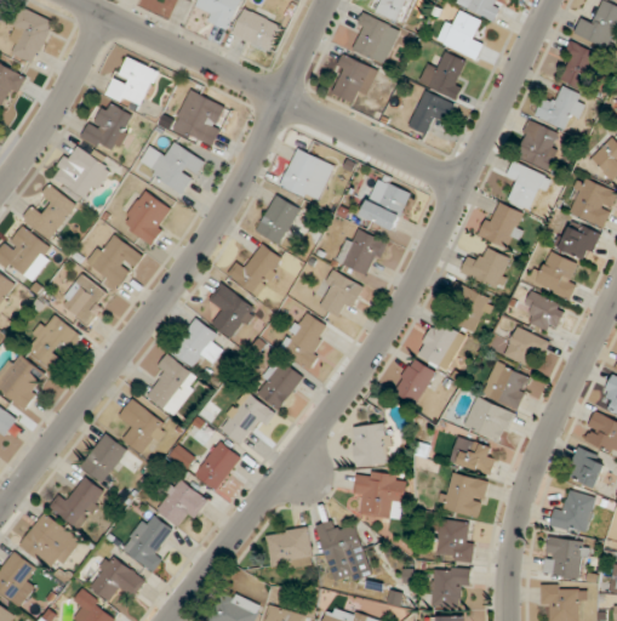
[(206,7),(201,20),(226,29),(239,0),(196,0),(196,3),(206,7)]
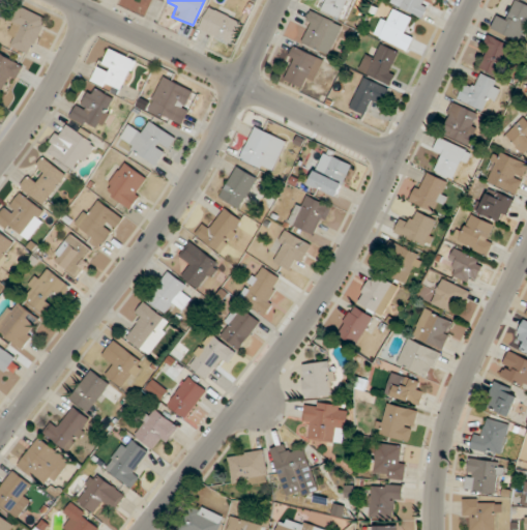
[(325,0),(321,9),(342,20),(350,0),(325,0)]
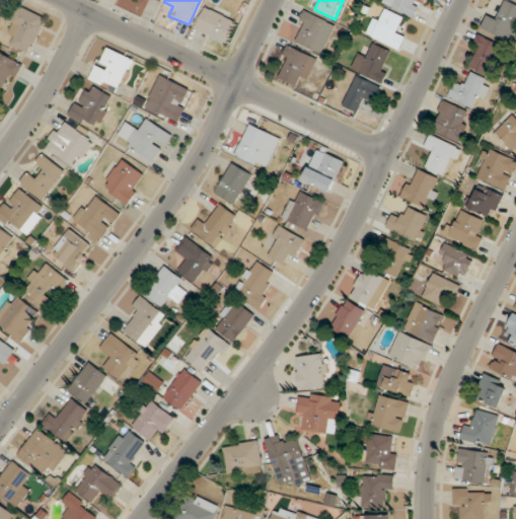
[(418,0),(381,0),(380,4),(412,17),(418,0)]
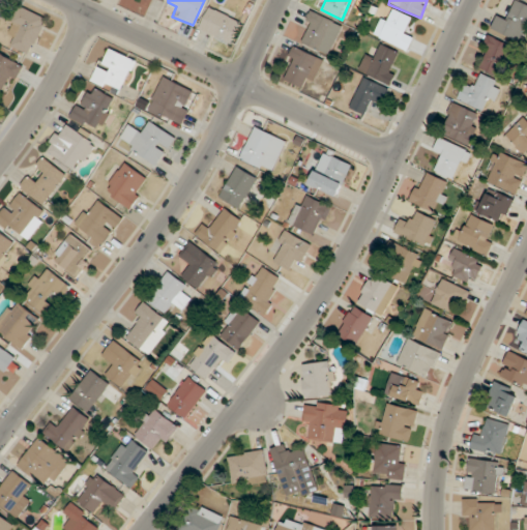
[(526,20),(526,5),(515,0),(514,0),(504,20),(496,16),(490,29),(517,41),(526,20)]
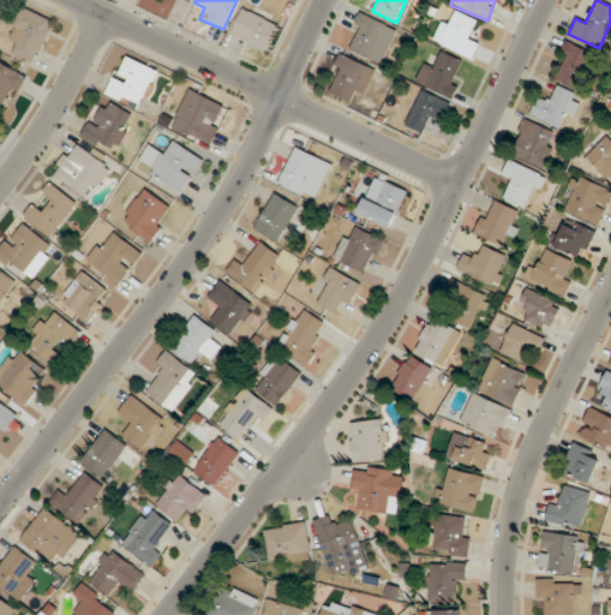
[(52,21),(18,9),(7,39),(16,42),(11,54),(35,64),(52,21)]
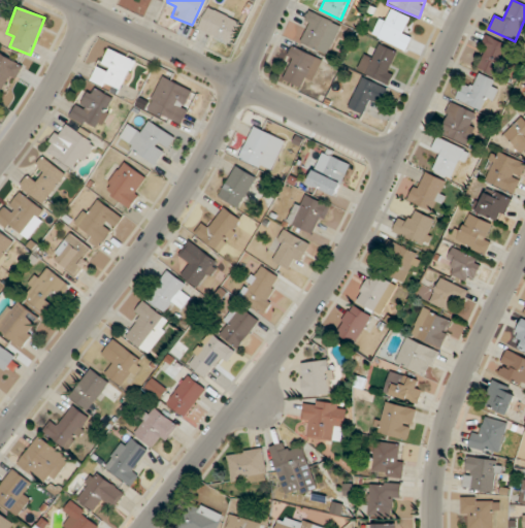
[(196,31),(229,45),(239,22),(205,8),(196,31)]
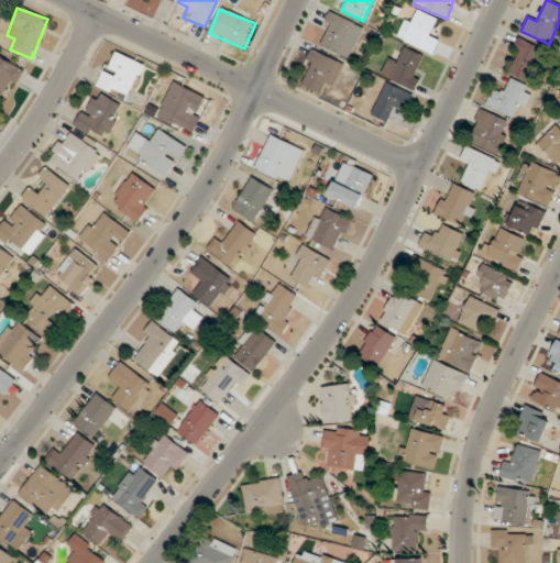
[(429,52),(440,21),(416,11),(413,21),(403,18),(395,40),(429,52)]
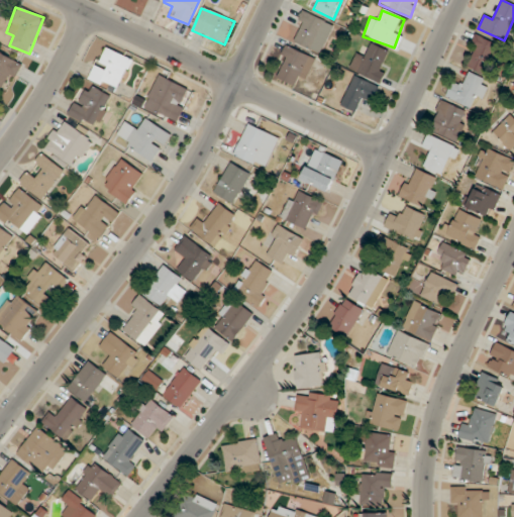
[(318,54),(331,24),(302,11),(289,39),(318,54)]
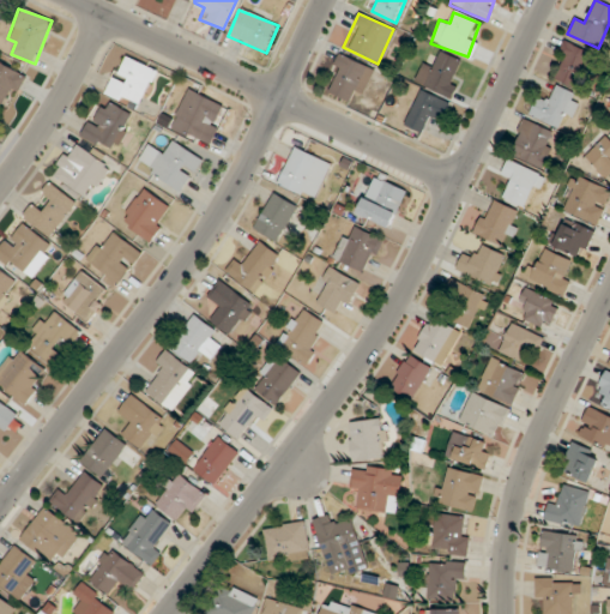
[(574,88),(591,55),(565,42),(548,74),(574,88)]
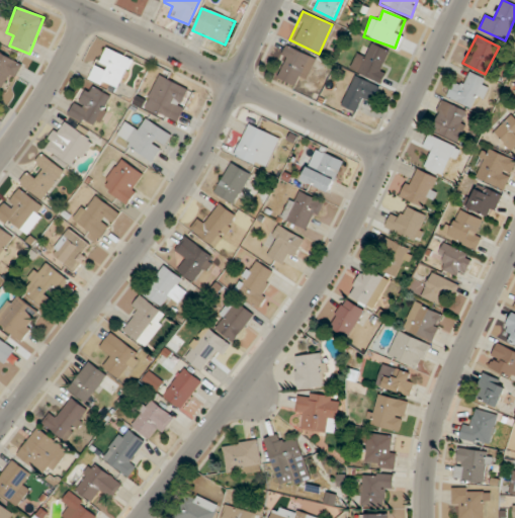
[(357,52),(348,69),(377,83),(392,54),(370,44),(365,55),(357,52)]
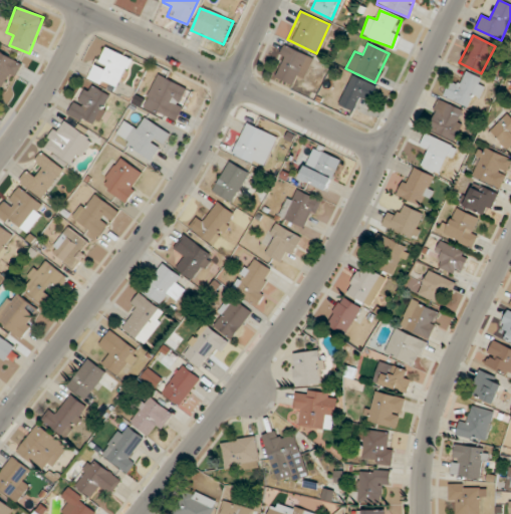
[(112,93),(131,60),(103,46),(85,78),(112,93)]
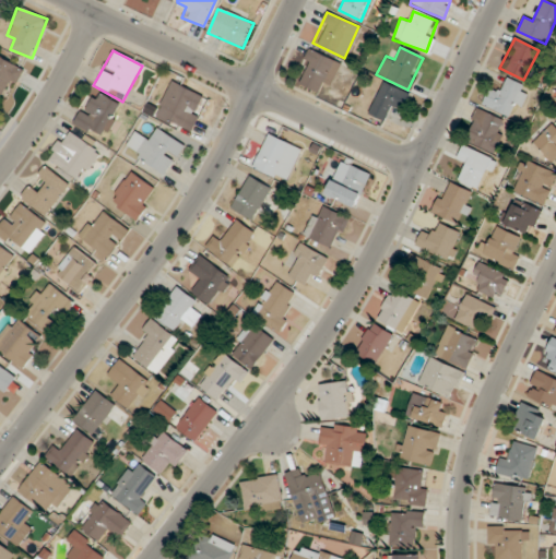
[(318,92),(321,83),(331,86),(339,61),(307,50),(296,84),(318,92)]
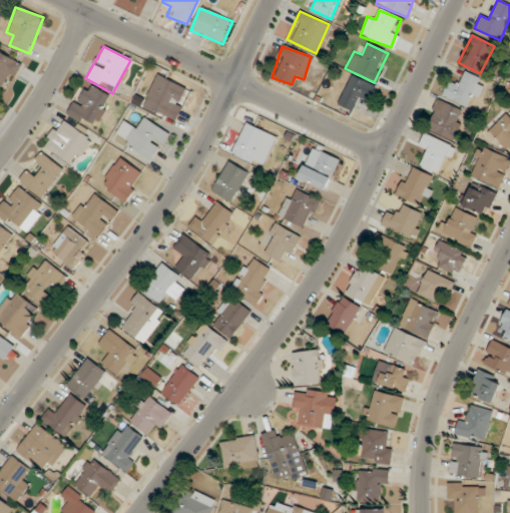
[(0,88),(4,91),(19,63),(0,53),(0,88)]
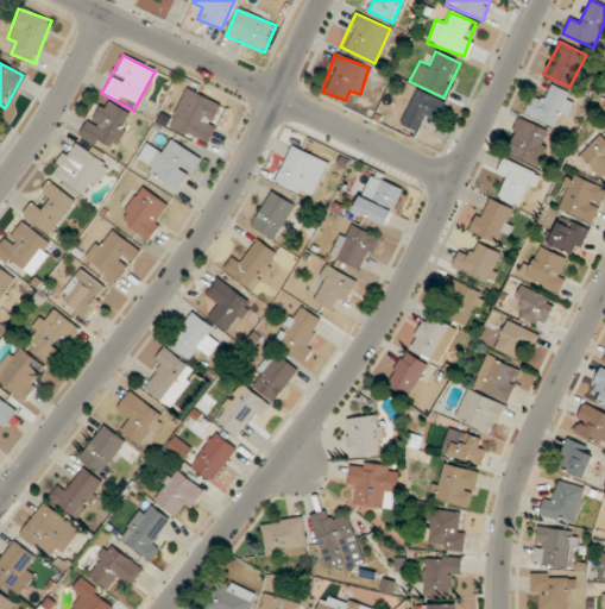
[(523,113),(556,130),(573,96),(550,85),(543,99),(534,93),(523,113)]
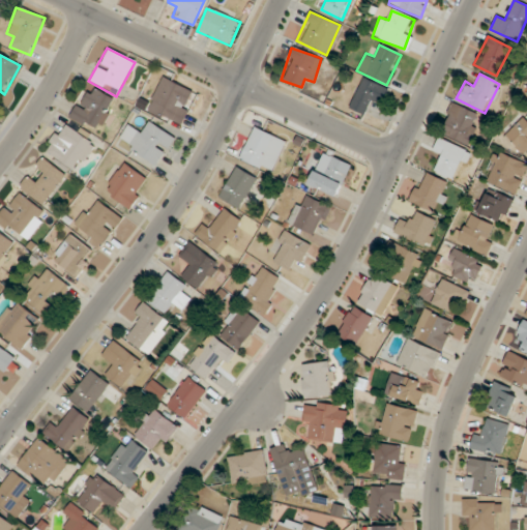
[(180,125),(195,92),(159,77),(145,111),(180,125)]
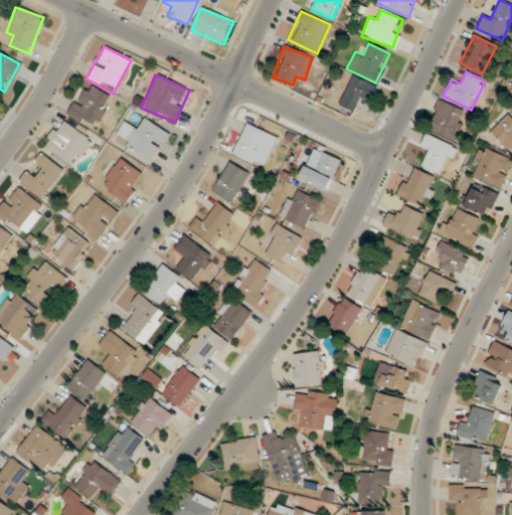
[(353,112),(360,99),(366,102),(374,87),(352,75),(338,105),(353,112)]
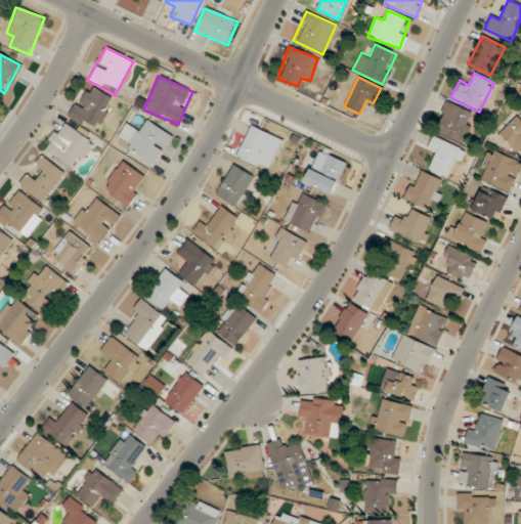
[(70,117),(100,130),(114,98),(83,85),(70,117)]
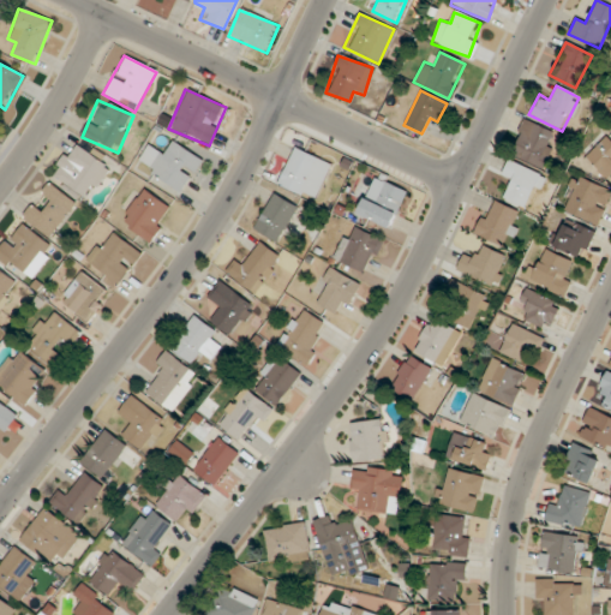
[(541,168),(556,135),(522,120),(508,154),(541,168)]
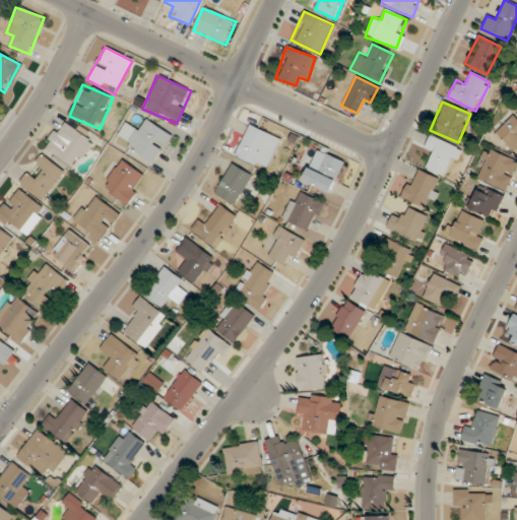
[(495,132),(513,151),(516,147),(516,118),(514,115),(495,132)]
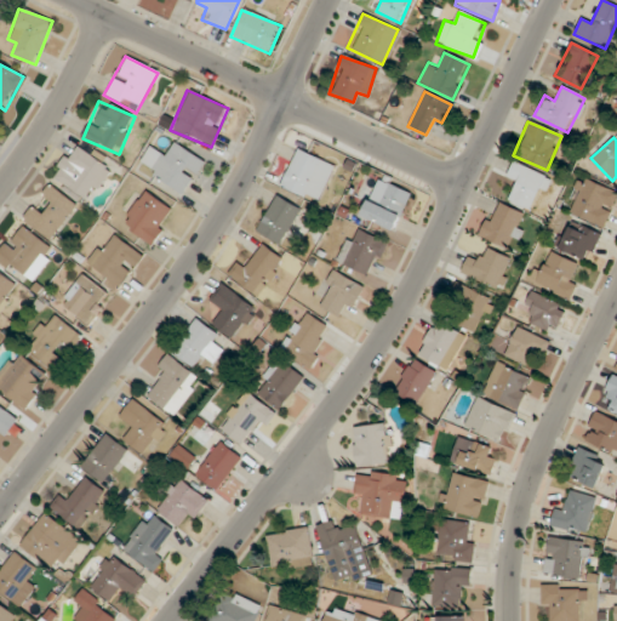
[(203,164),(170,140),(161,152),(150,144),(136,165),(181,195),(203,164)]
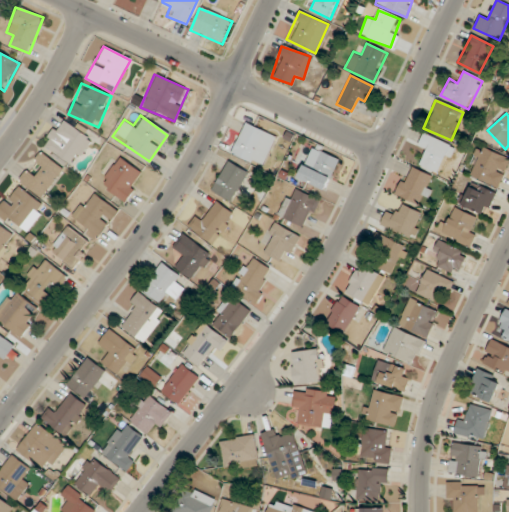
[(90,139),(59,118),(41,146),(71,167),(90,139)]
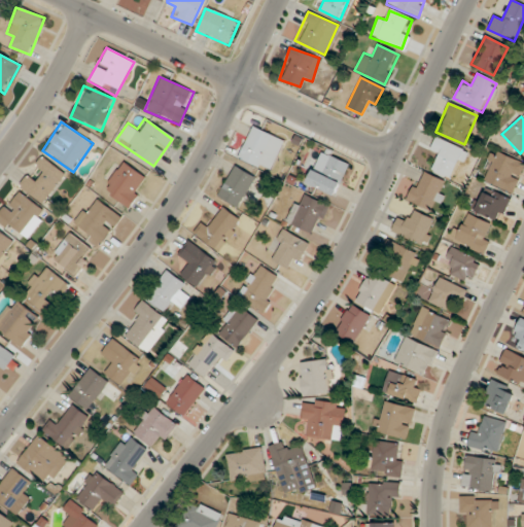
[(283,141),(251,126),(237,157),(268,173),(283,141)]
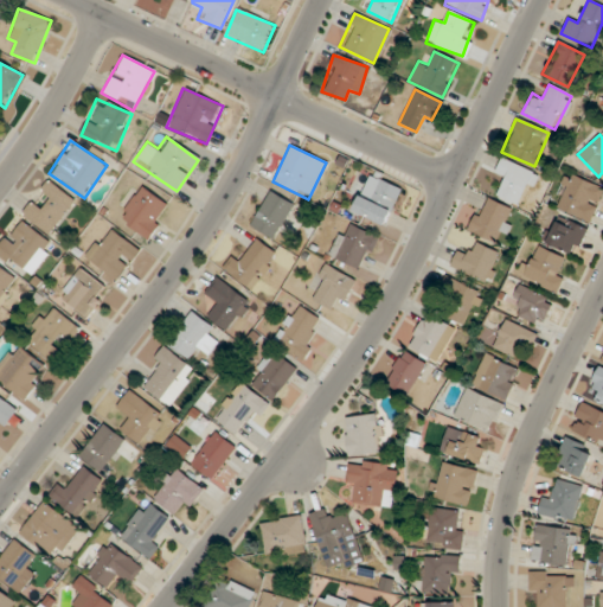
[(536,174),(507,160),(492,193),(521,208),(536,174)]
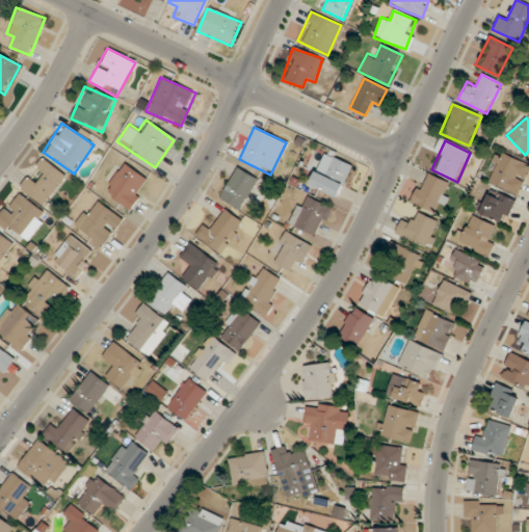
[(528,165),(497,151),(483,180),(516,194),(528,165)]
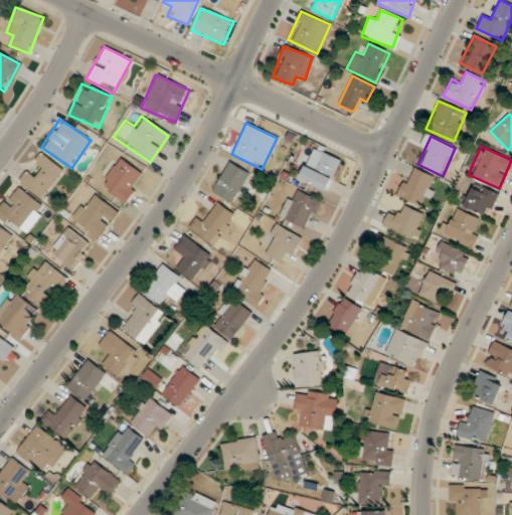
[(326,191),(340,160),(312,148),(299,179),(326,191)]
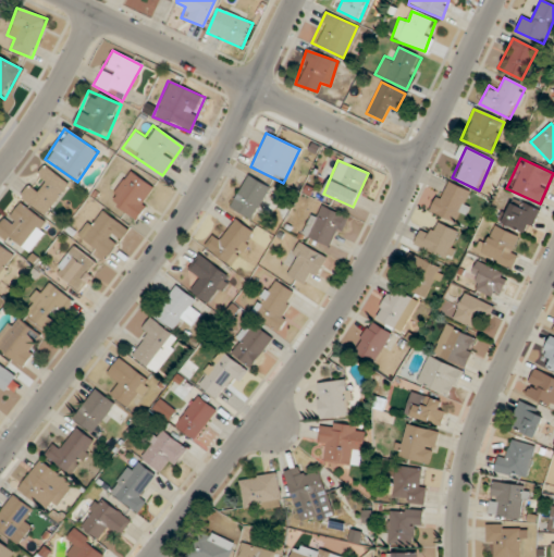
[(44,217),(69,185),(44,164),(35,175),(42,182),(36,190),(28,185),(19,197),(44,217)]
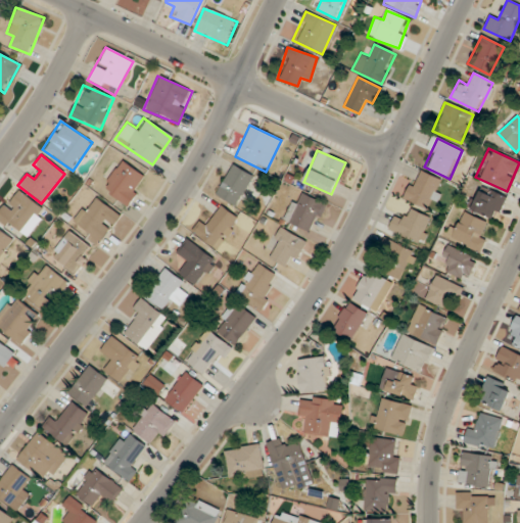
[(128,206),(146,177),(120,160),(101,189),(128,206)]
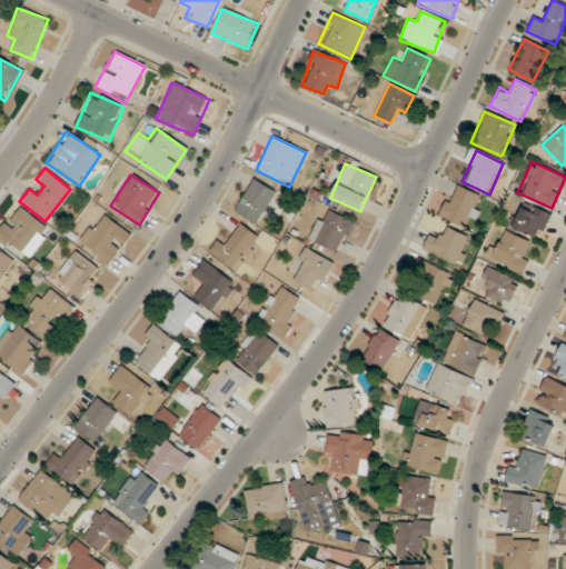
[(234,212),(256,225),(275,191),(251,179),(234,212)]
